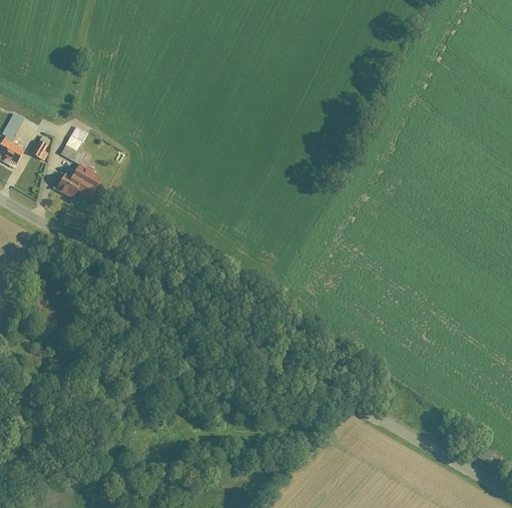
[(15,112),(6,127),(14,132),(23,117),(15,112)]
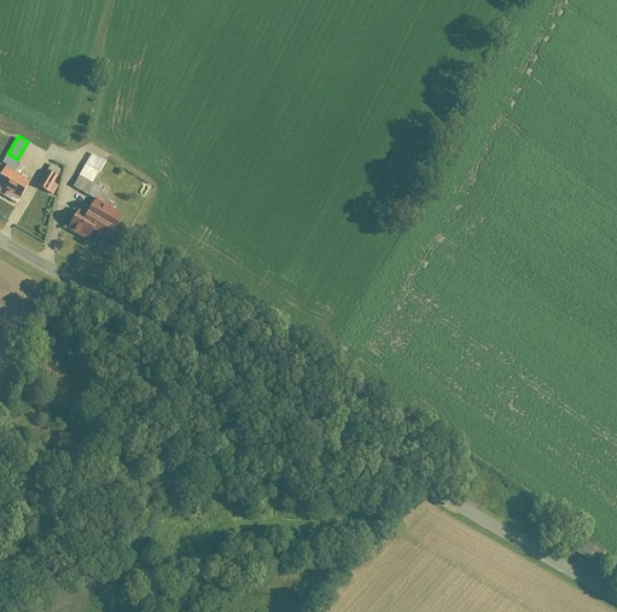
[(104,185),(94,179),(105,159),(92,152),(81,173),(80,173),(74,185),(98,197),(104,185)]
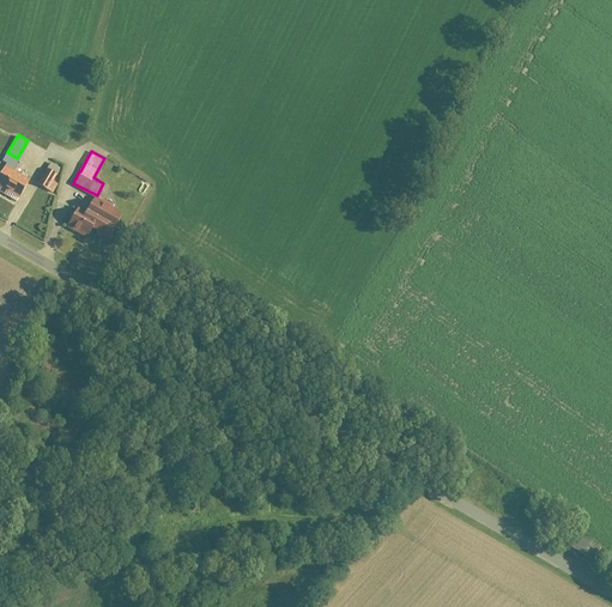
[(2,165),(0,169),(0,186),(18,195),(28,178),(2,165)]
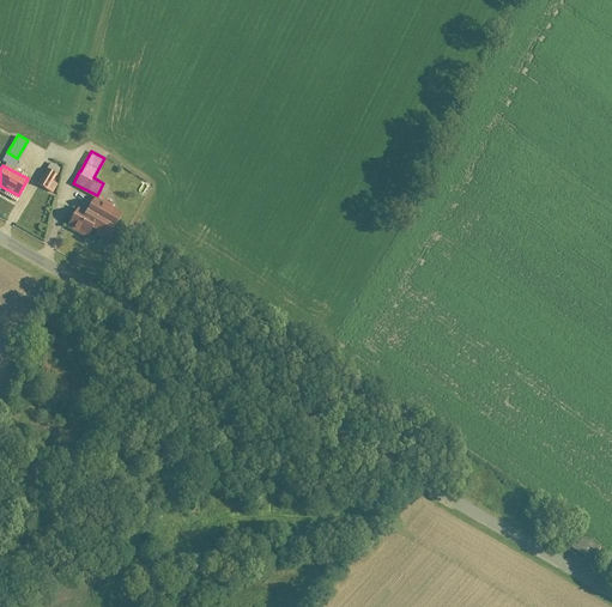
[(47,186),(53,190),(58,182),(52,178),(55,171),(47,167),(37,183),(46,188),(47,186)]
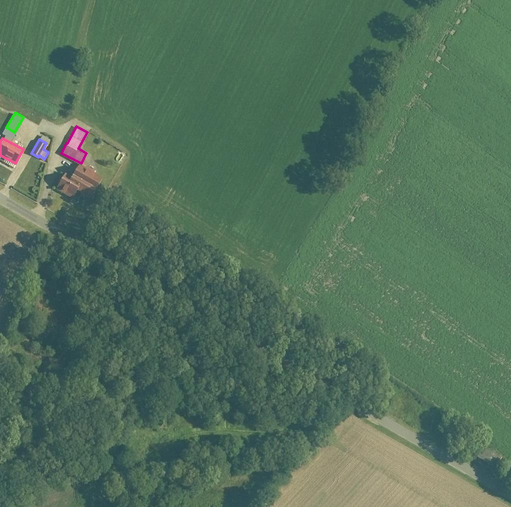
[(61,175),(55,187),(72,197),(75,192),(90,200),(101,178),(74,163),(66,177),(61,175)]
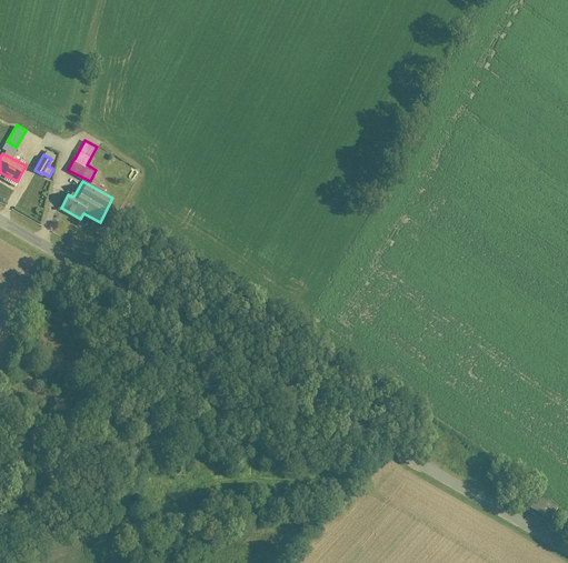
[(538,494),(530,506),(549,516),(556,504),(538,494)]
